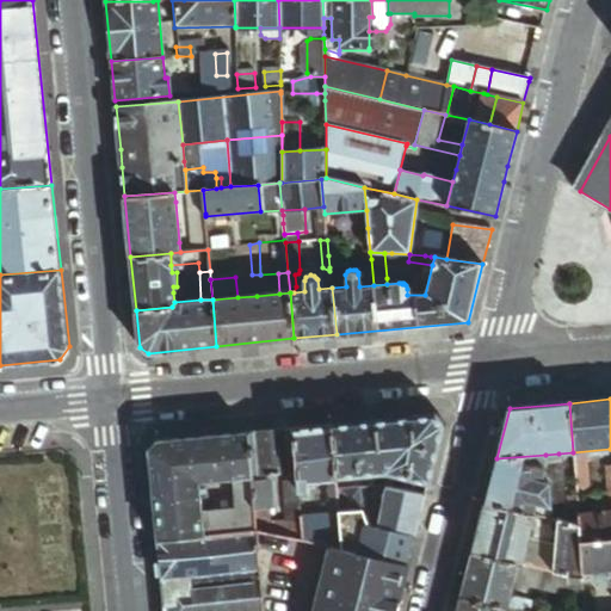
[(331,426),(335,479),(384,474),(427,483),(442,426),(433,415),(332,426),(331,426)]
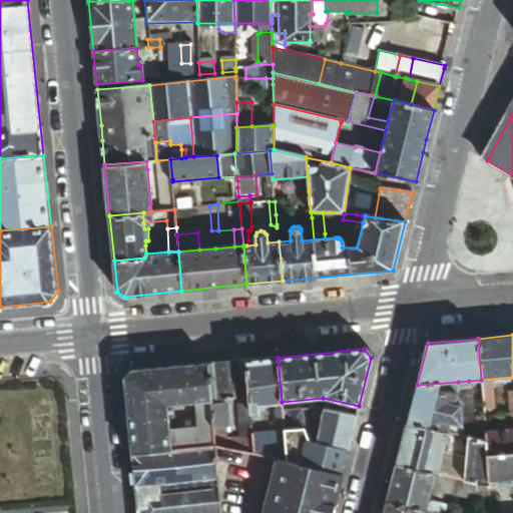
[(282,404),(282,402),(278,358),(245,361),(248,397),(249,405),(249,414),(257,413),(258,413),(258,406),(276,404),(282,404)]
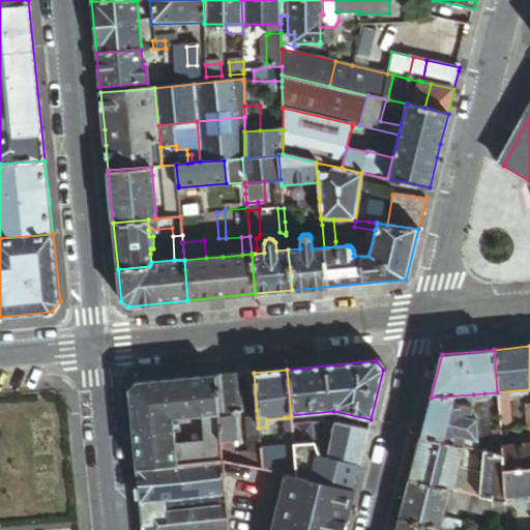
[(257,410),(254,373),(215,376),(214,376),(218,415),(221,440),(221,442),(233,441),(237,441),(236,420),(232,417),(232,412),(257,410)]
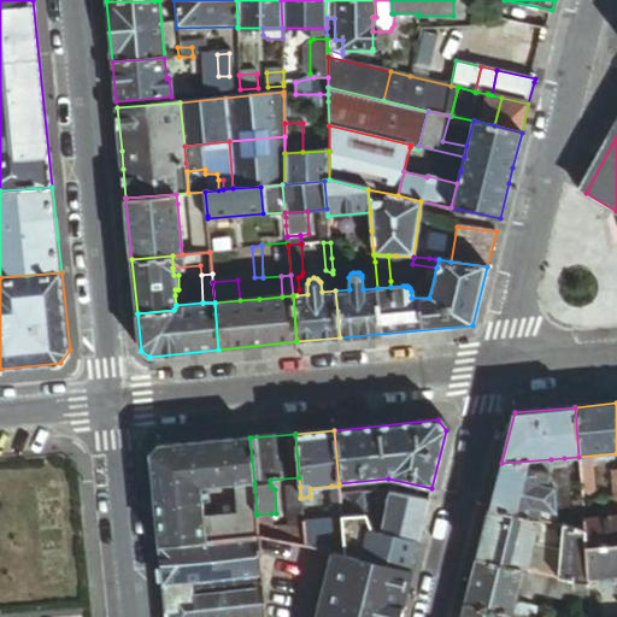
[(254,483),(250,438),(234,440),(239,485),(254,483)]
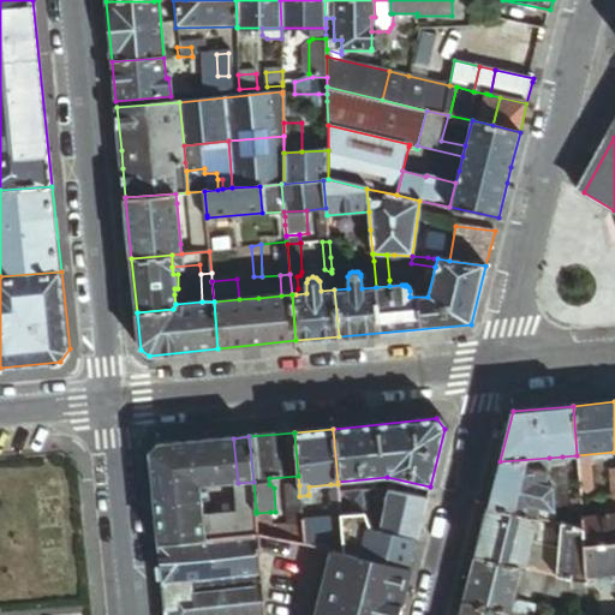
[(238,483),(233,439),(213,440),(216,484),(224,484),(238,483)]
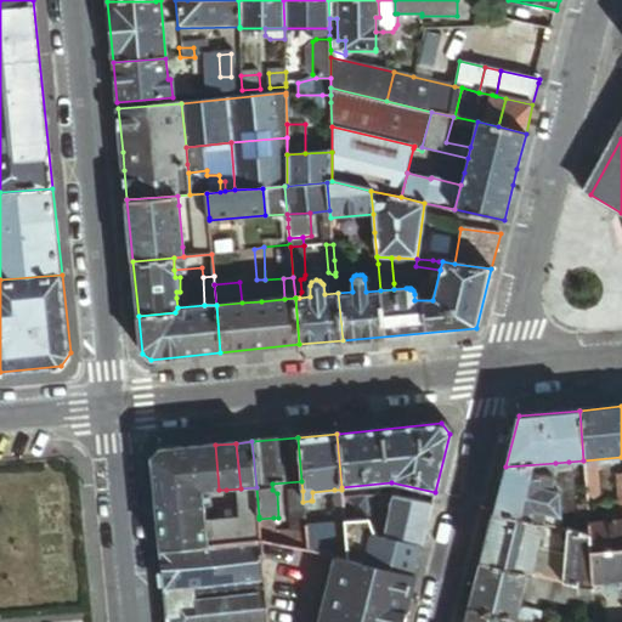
[(219,490),(215,445),(214,445),(162,450),(152,461),(162,549),(208,546),(205,521),(204,498),(210,497),(210,491),(219,490)]
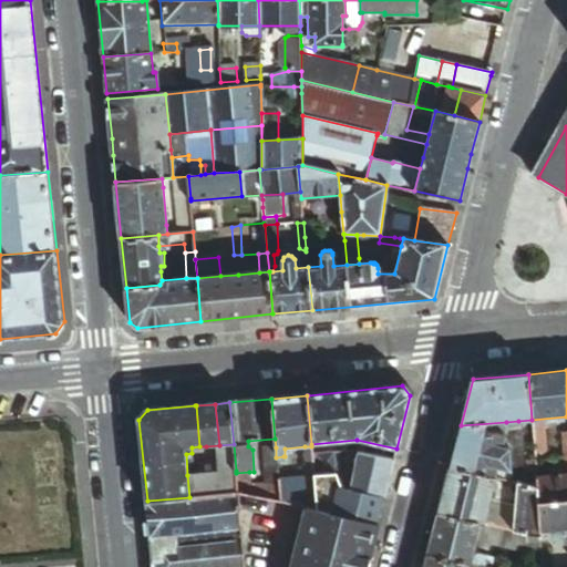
[(521,449),(518,421),(506,422),(508,450),(516,449),(521,449)]
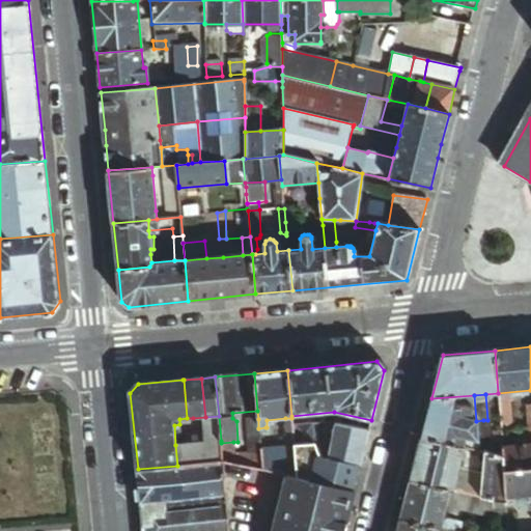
[(474,395),(431,398),(422,438),(463,448),(478,452),(477,440),(477,435),(476,421),(474,395)]
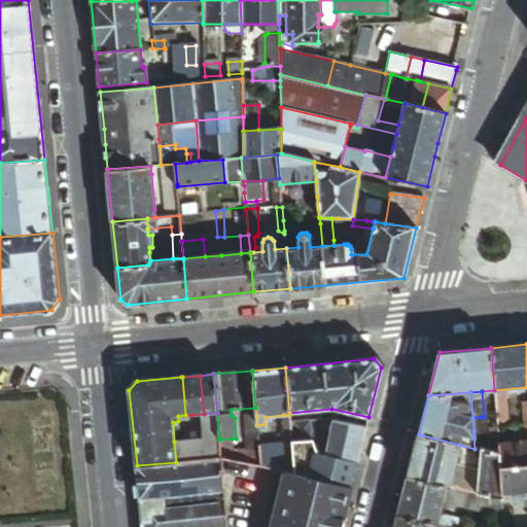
[(505,394),(494,395),(498,440),(504,438),(503,423),(507,423),(505,394)]
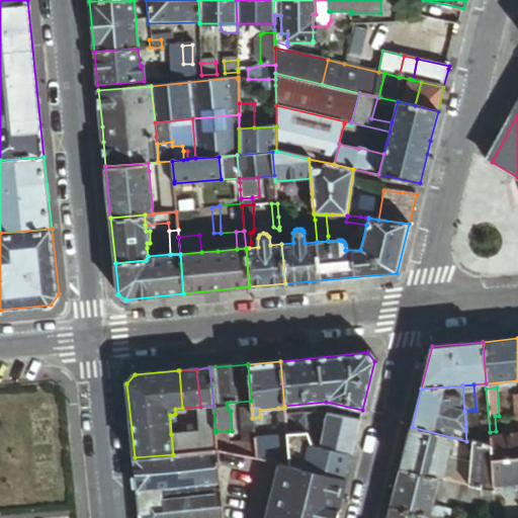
[(326,402),(284,406),(284,408),(285,415),(305,414),(306,429),(323,427),(330,411),(360,419),(362,410),(326,402)]
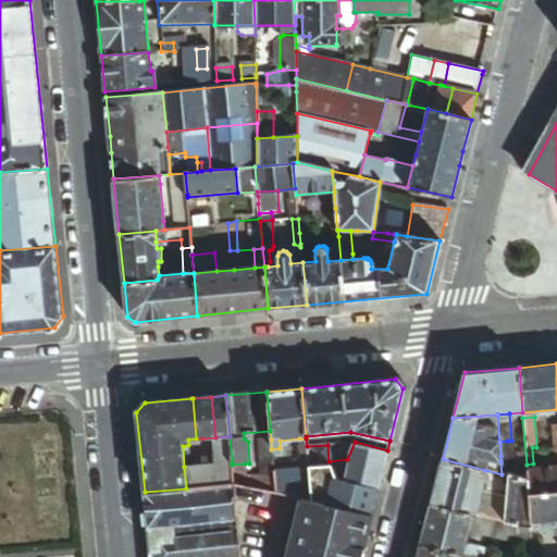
[(232,462),(230,436),(215,437),(218,465),(232,462)]
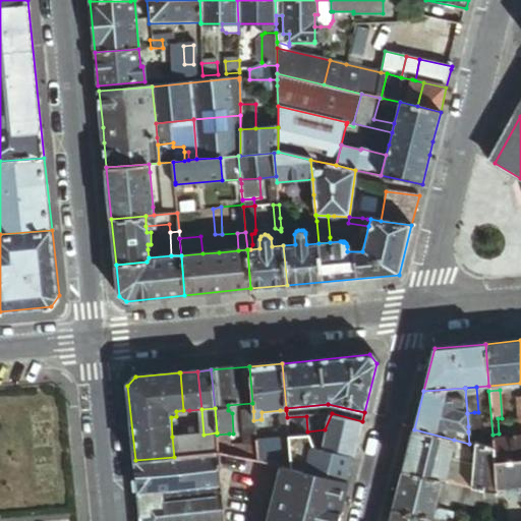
[(287,417),(286,410),(280,410),(283,440),(255,443),(257,461),(280,466),(291,468),(288,438),(287,417)]
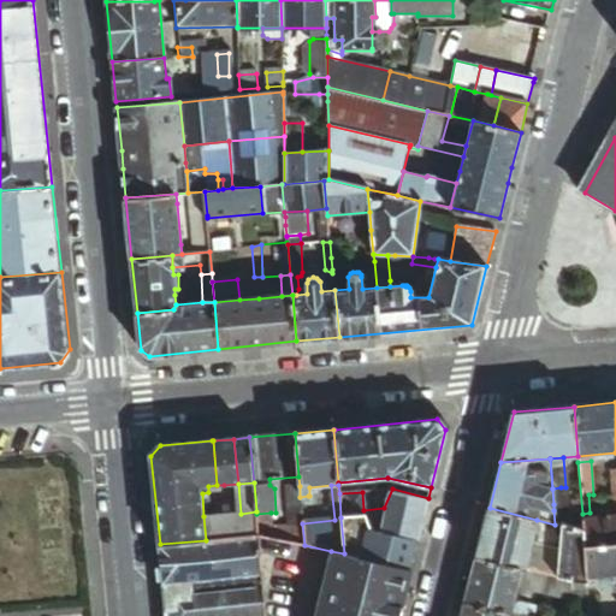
[(258,535),(304,545),(302,523),(301,504),(300,497),(300,486),(285,487),(289,527),(272,527),(271,513),(256,514),(258,535)]
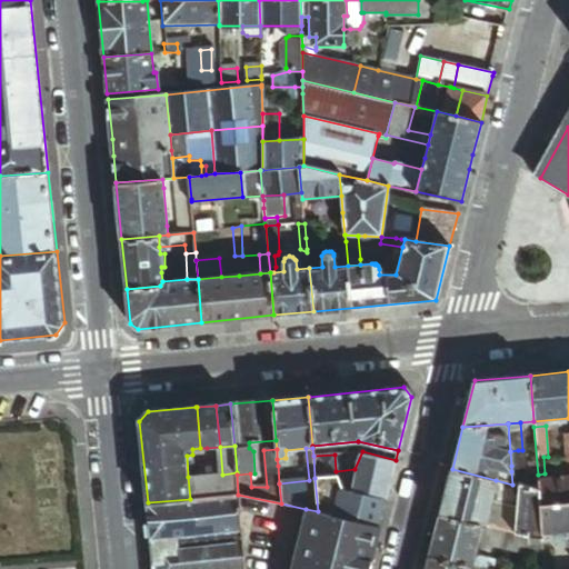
[(511,466),(519,465),(518,450),(510,451),(511,466)]
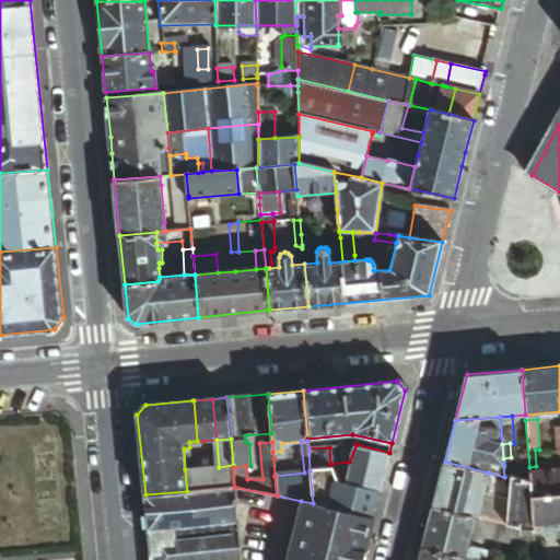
[(349,462),(330,464),(331,469),(337,482),(380,492),(389,453),(357,444),(349,462)]
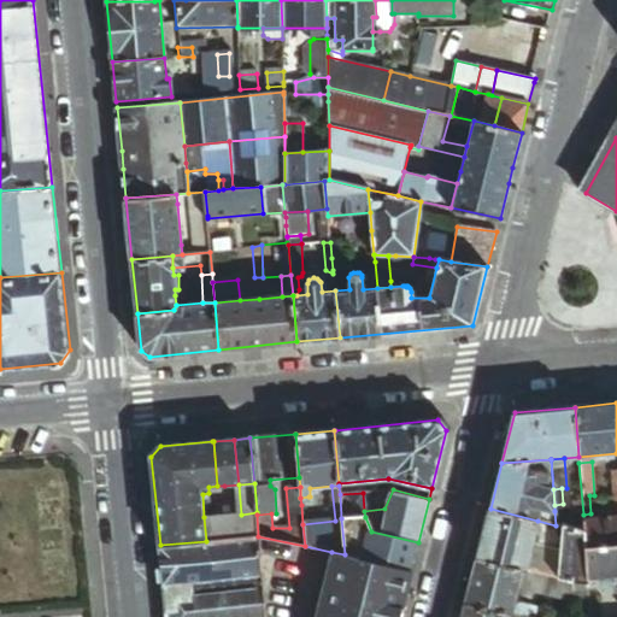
[(363,493),(340,494),(341,518),(365,517),(364,511),(363,493)]
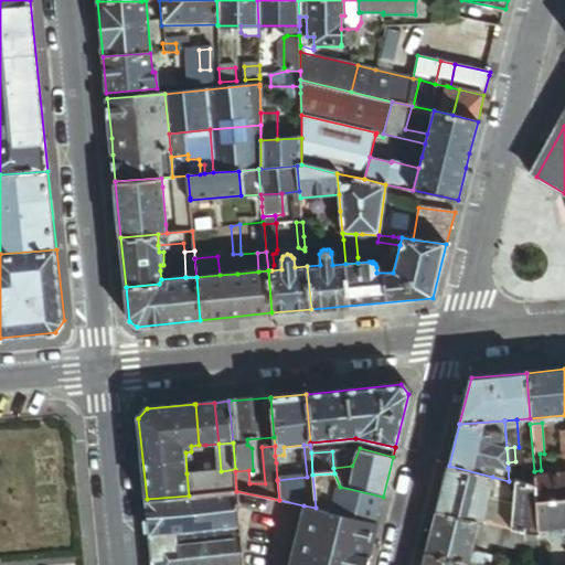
[(492,477),(449,466),(437,511),(480,522),(481,522),(490,487),(492,477)]
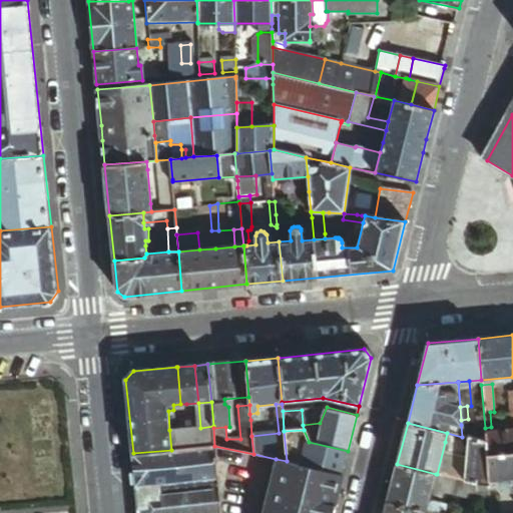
[(184,449),(214,446),(213,428),(213,426),(200,428),(182,429),(184,449)]
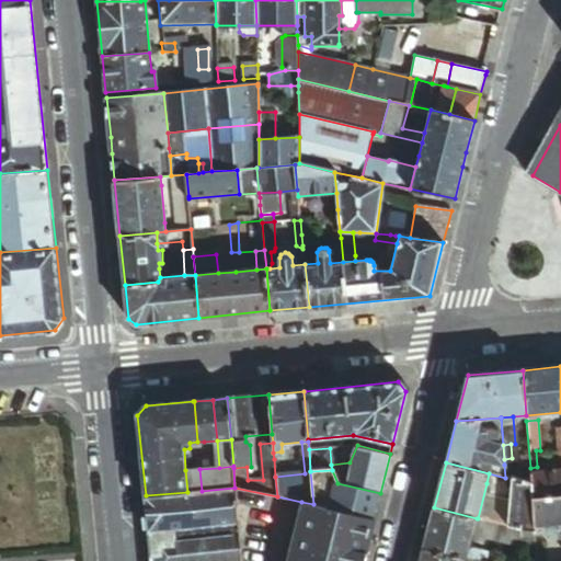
[(519,481),(531,484),(530,474),(530,468),(518,469),(519,481)]
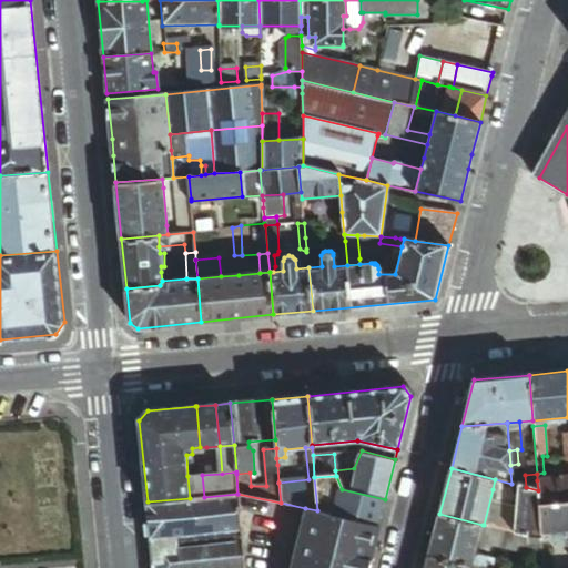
[(190,498),(204,497),(202,475),(188,476),(190,498)]
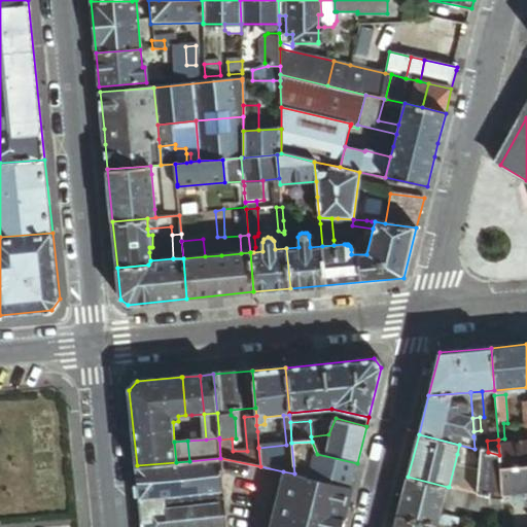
[(312,442),(291,443),(294,473),(351,486),(357,463),(317,454),(312,442)]
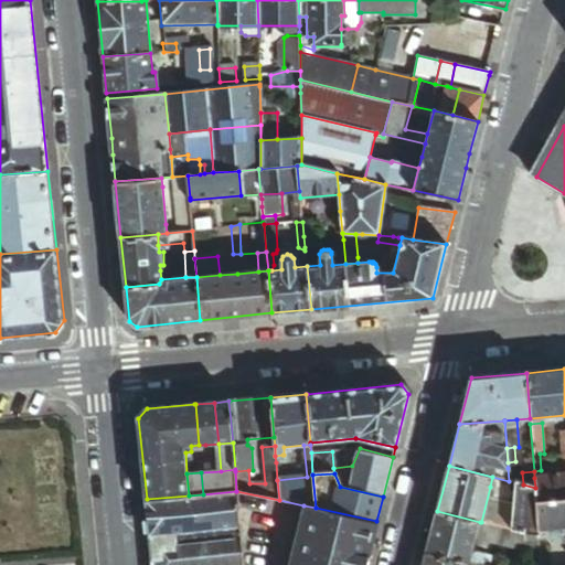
[(535,501),(564,498),(564,476),(563,476),(534,478),(535,488),(535,501)]
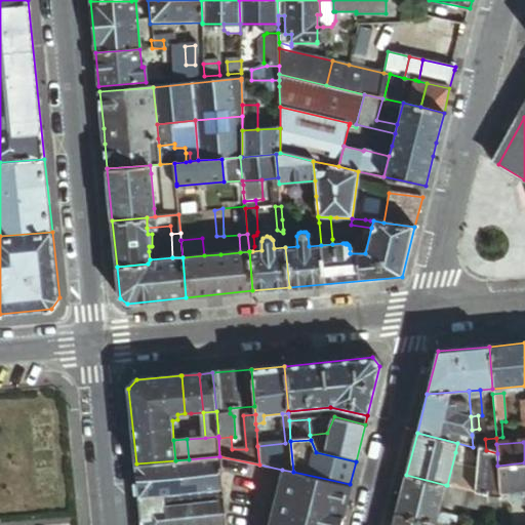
[(473,447),(457,443),(455,452),(461,458),(474,462),(477,448),(473,447)]
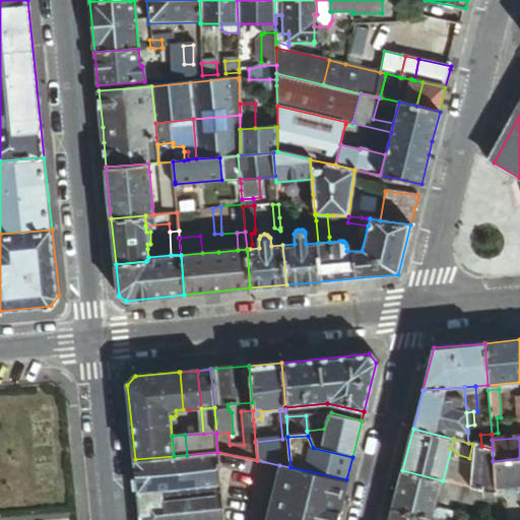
[(495,486),(493,461),(493,449),(481,446),(472,444),(476,490),(496,494),(495,486)]
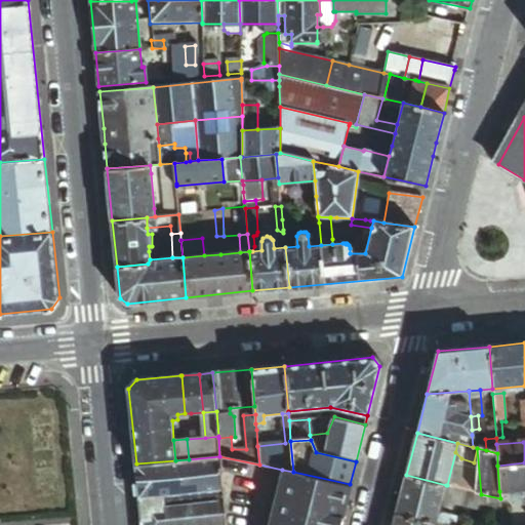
[(220,457),(219,456),(189,459),(175,460),(136,463),(139,496),(223,489),(223,485),(220,457)]
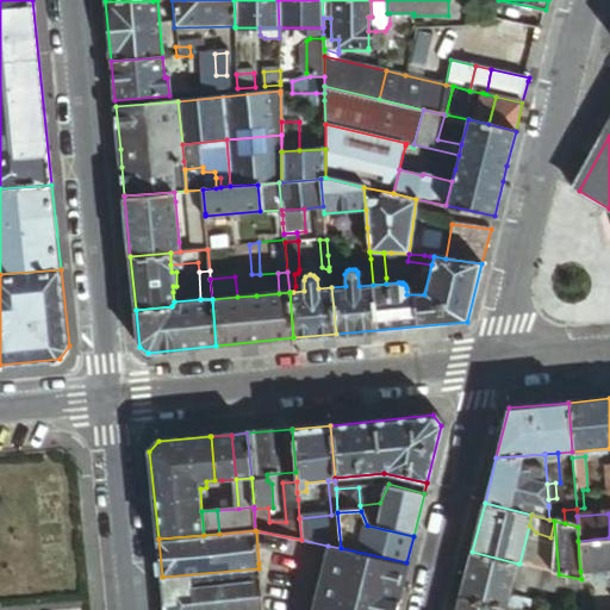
[(609,568),(609,537),(578,541),(580,571),(609,568)]
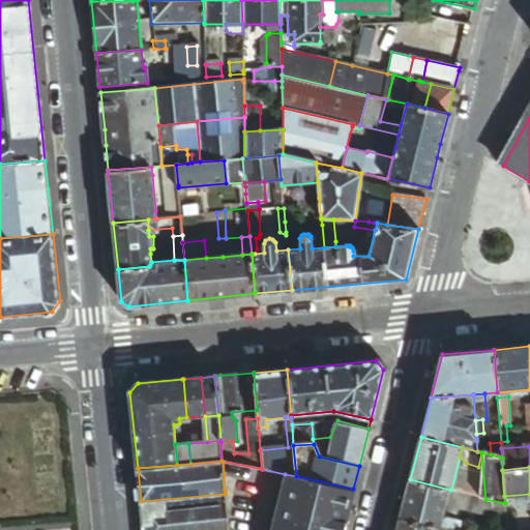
[(353,489),(296,476),(285,474),(271,529),(343,529),(348,509),(353,489)]
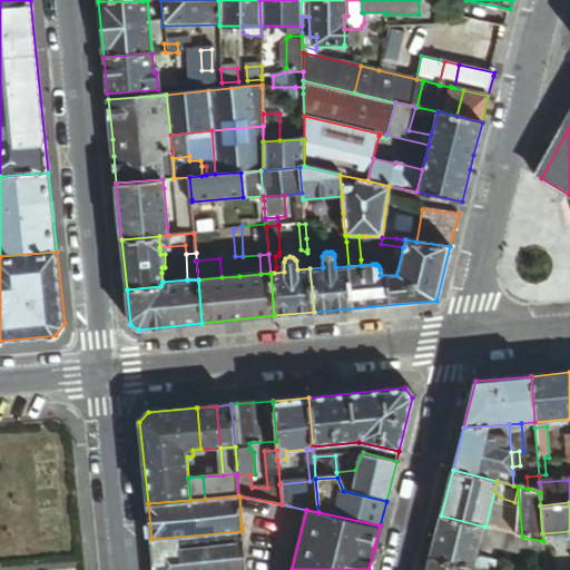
[(484,527),(441,516),(441,517),(430,559),(468,568),(472,569),(475,561),(480,541),(484,527)]
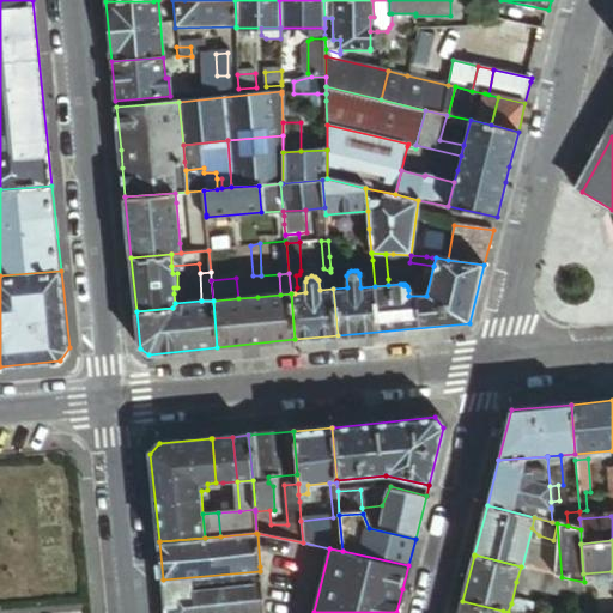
[(586,612),(586,601),(584,589),(584,582),(562,577),(522,566),(521,566),(516,582),(576,598),(576,612),(586,612)]
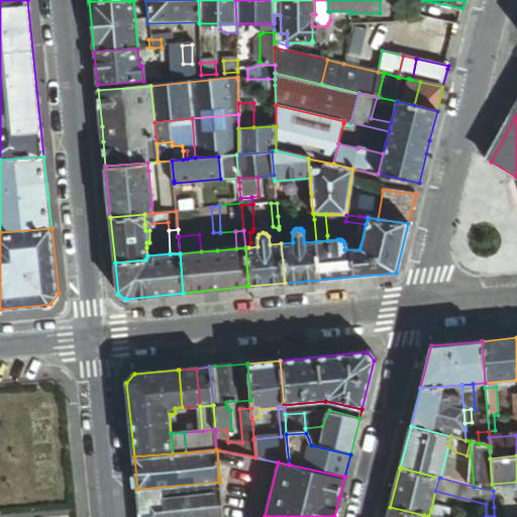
[(221,516),(219,482),(137,489),(139,516),(221,516)]
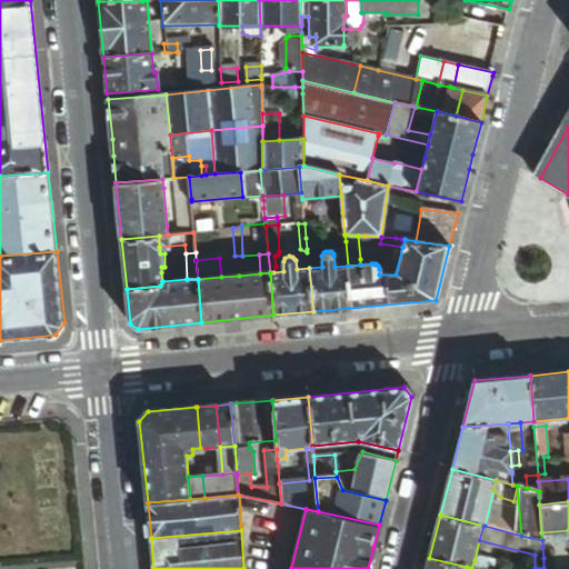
[(480,557),(475,560),(471,568),(473,568),(493,568),(497,561),(480,557)]
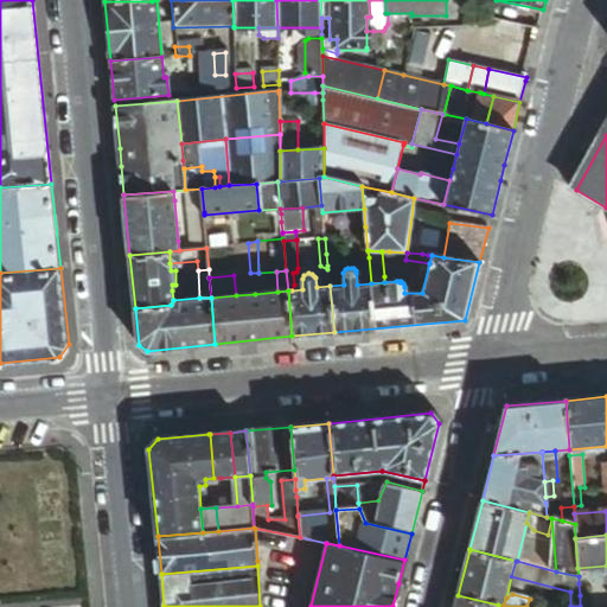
[(497,606),(498,605),(458,595),(454,606),(497,606)]
